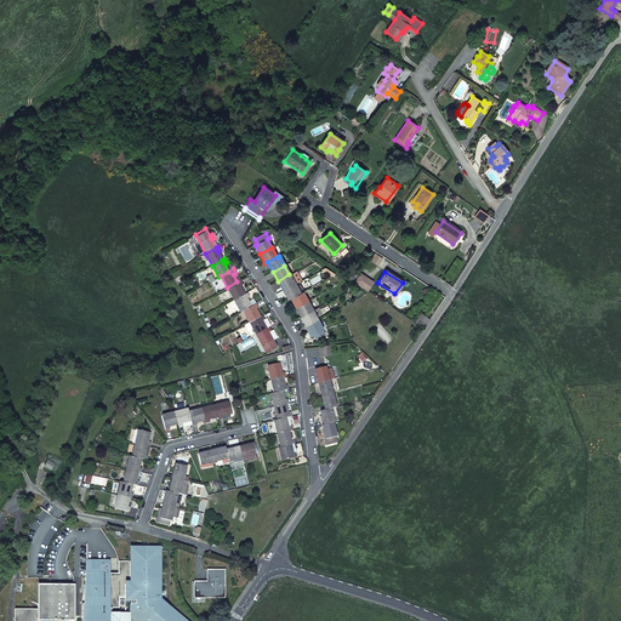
[(283,291),(295,284),(289,274),(278,281),(283,291)]
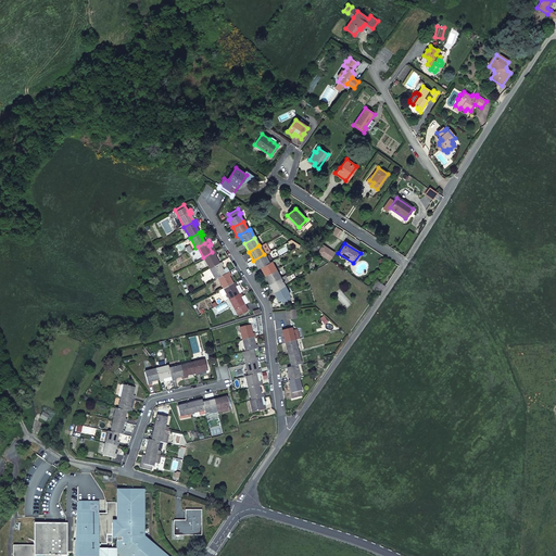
[(212,252),(203,257),(210,268),(218,263),(214,256),(216,254),(215,251),(212,252)]
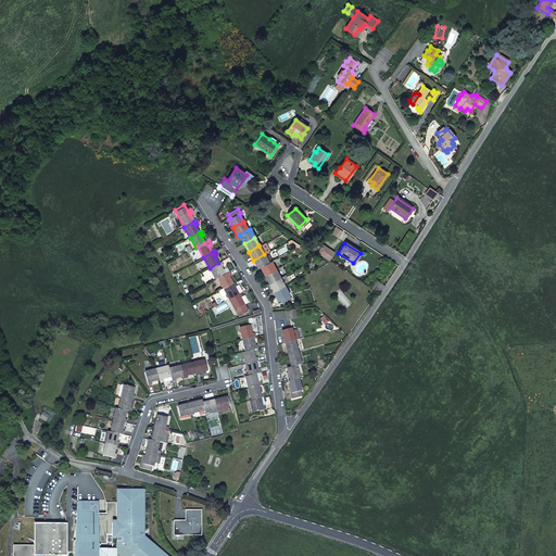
[(257,268),(260,267),(268,263),(264,254),(253,261),(257,268)]
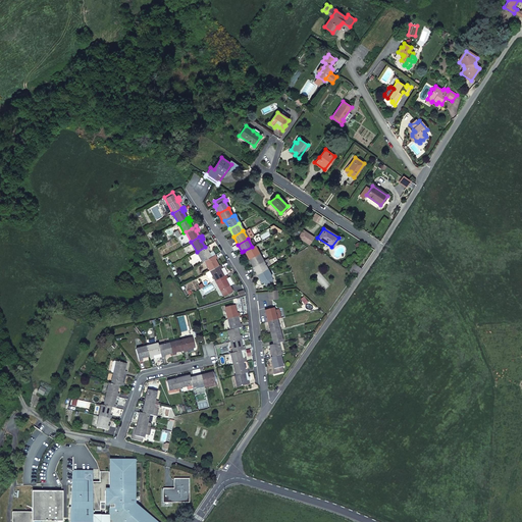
[(205,247),(197,252),(202,261),(204,260),(210,257),(207,251),(209,249),(207,246),(205,247)]
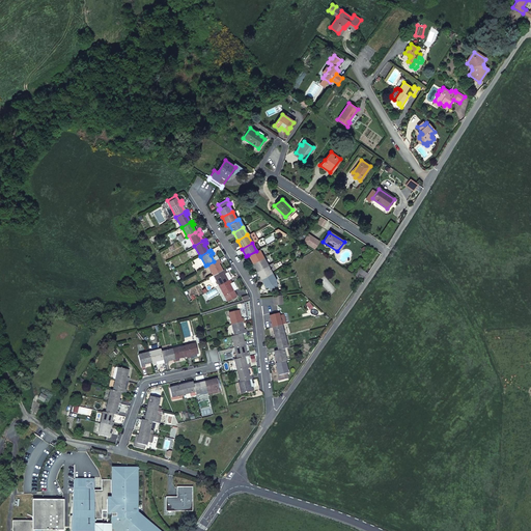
[(252,263),(262,257),(258,250),(256,251),(248,255),(252,263)]
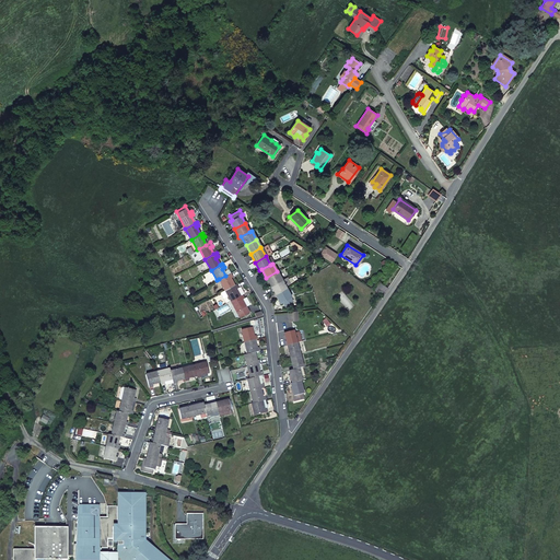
[(270,286),(281,280),(277,271),(266,278),(270,286)]
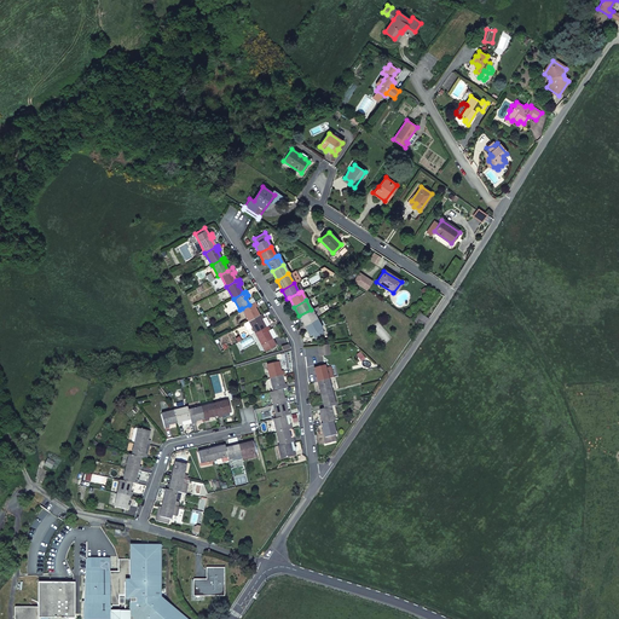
[(242,308),(248,320),(258,316),(254,307),(256,306),(254,301),(249,305),(242,308)]
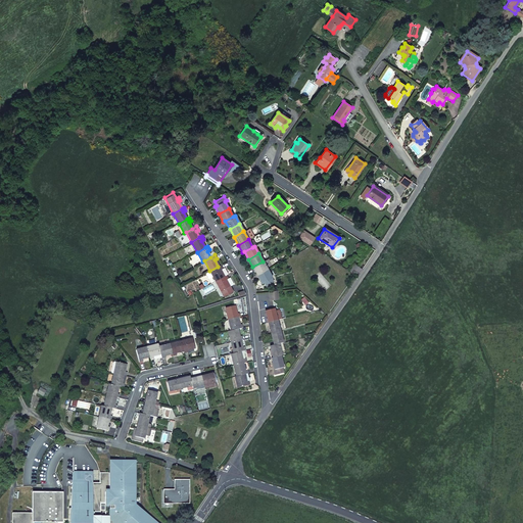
[(257,275),(268,269),(267,268),(263,262),(252,267),(257,275)]
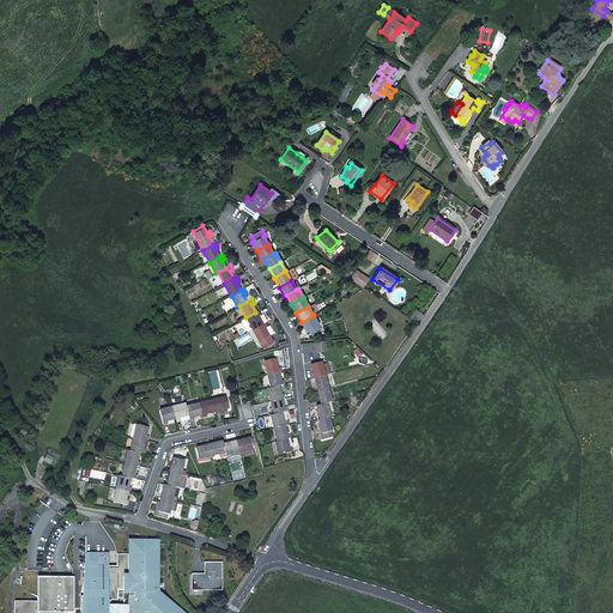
[(255,313),(246,317),(253,329),(262,323),(258,315),(261,315),(259,310),(255,313)]
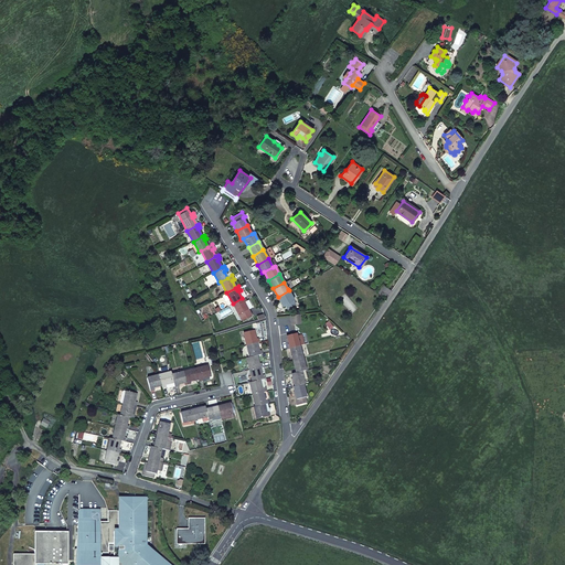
[(294,299),(289,290),(278,297),(280,301),(283,305),(284,305),(285,304),(287,308),(294,304),(291,300),(294,299)]
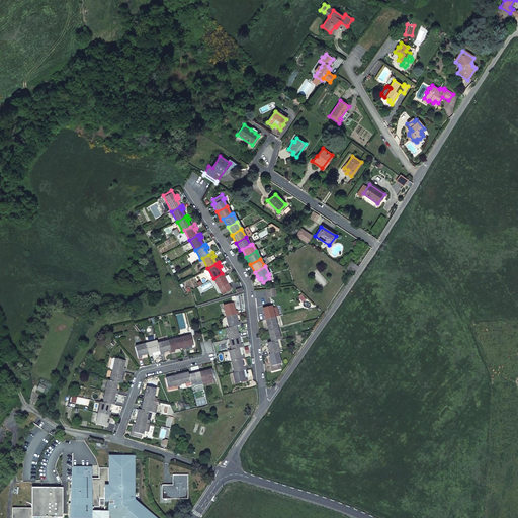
[(222,273),(213,278),(221,293),(230,288),(227,283),(224,276),(226,275),(224,272),(222,273)]
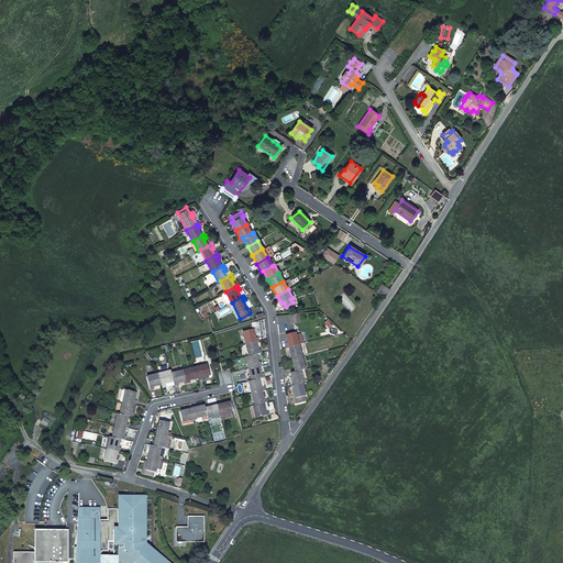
[(298,312),(289,313),(290,322),(299,320),(298,312)]
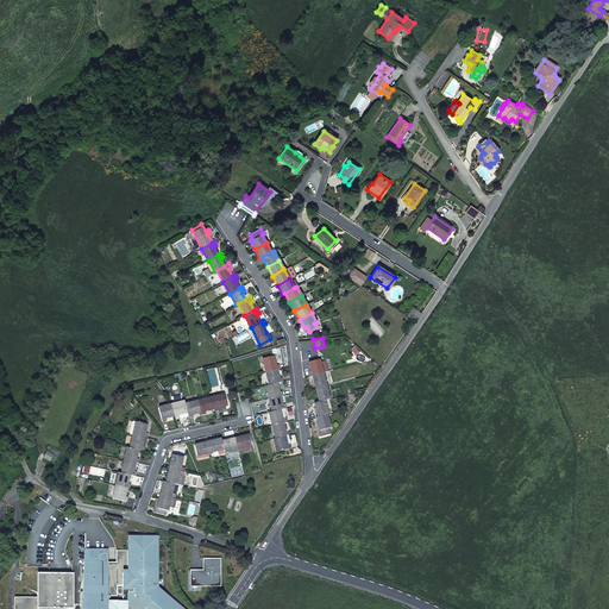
[(262,359),(265,372),(276,370),(278,369),(277,364),(275,365),(272,357),(262,359)]
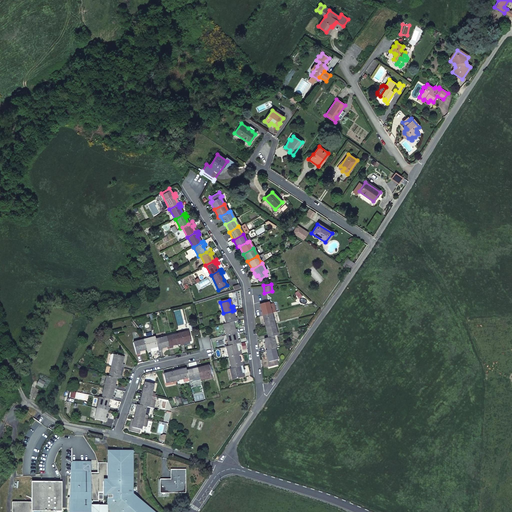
[(262,315),(271,313),(268,302),(259,305),(262,315)]
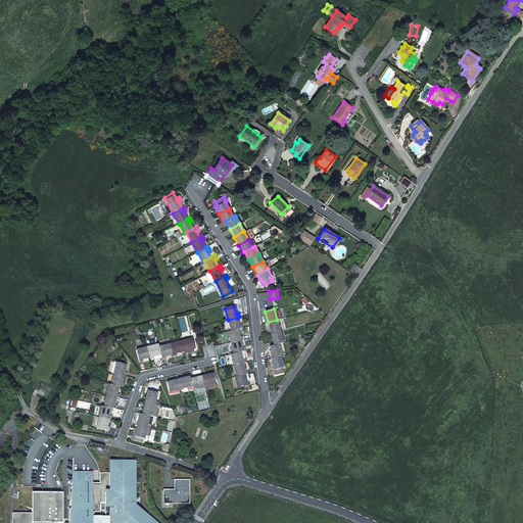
[(228,320),(231,331),(237,329),(242,328),(241,324),(239,325),(237,318),(228,320)]
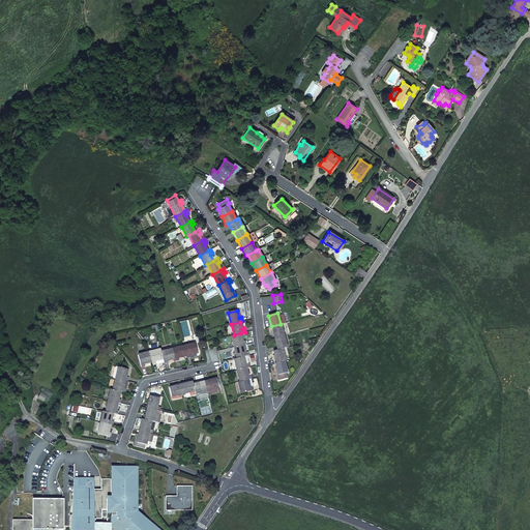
[(274,339),(284,336),(281,324),(271,326),(274,339)]
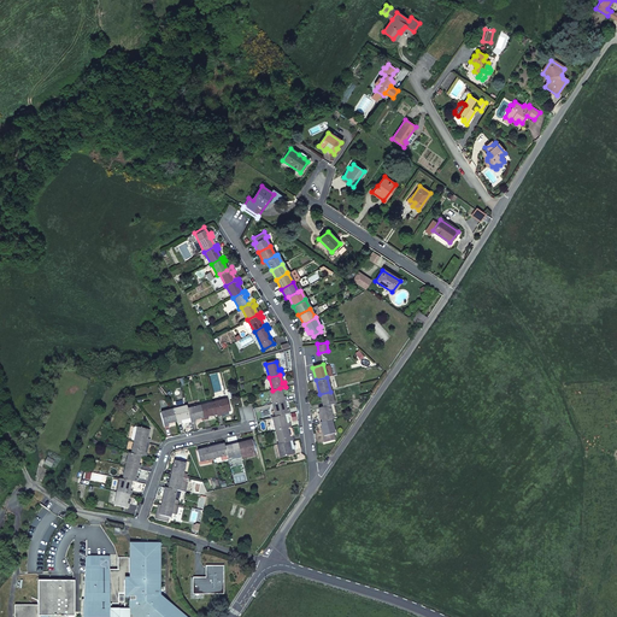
[(269,391),(272,404),(283,401),(286,401),(285,397),(282,397),(280,388),(272,391),(269,391)]
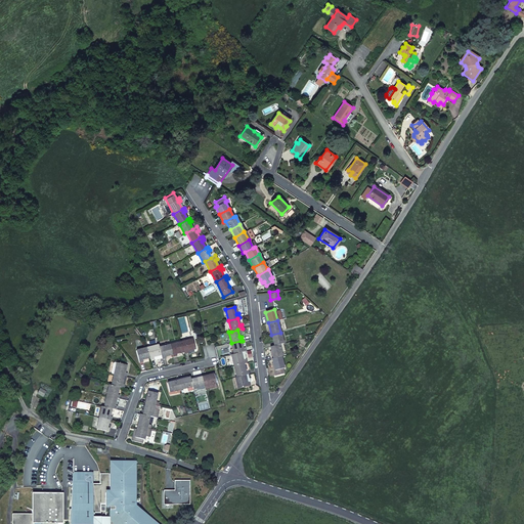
[(282,344),(280,333),(271,335),(274,346),(277,345),(282,344)]
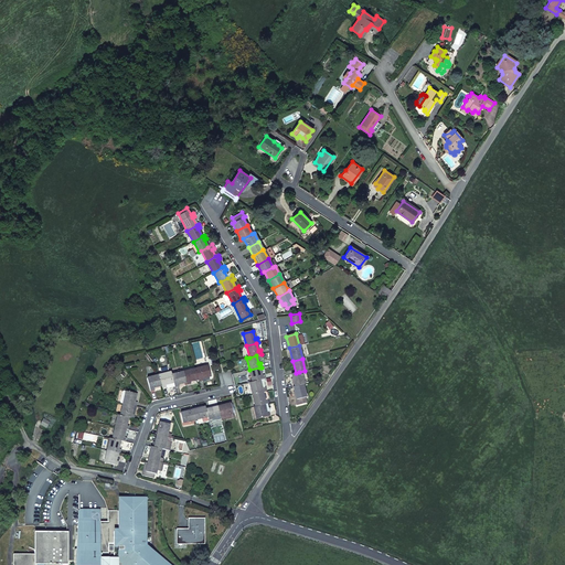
[(206,365),(195,369),(198,379),(199,382),(202,381),(202,377),(209,375),(210,375),(206,365)]
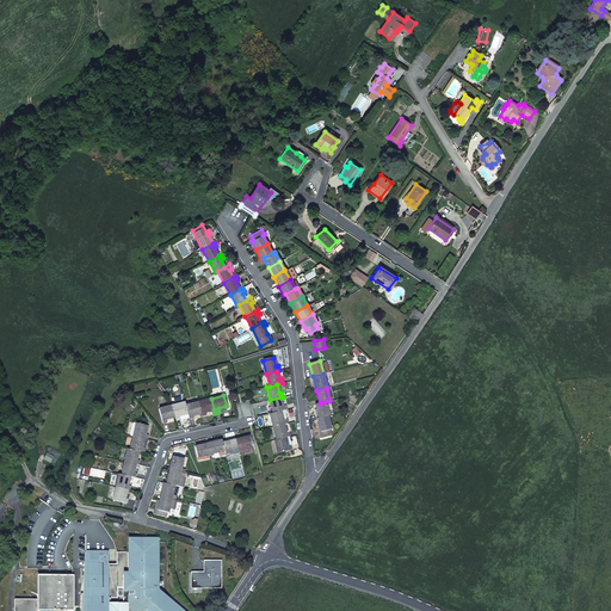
[(270,400),(272,413),(281,412),(287,409),(285,406),(283,406),(281,397),(270,400)]
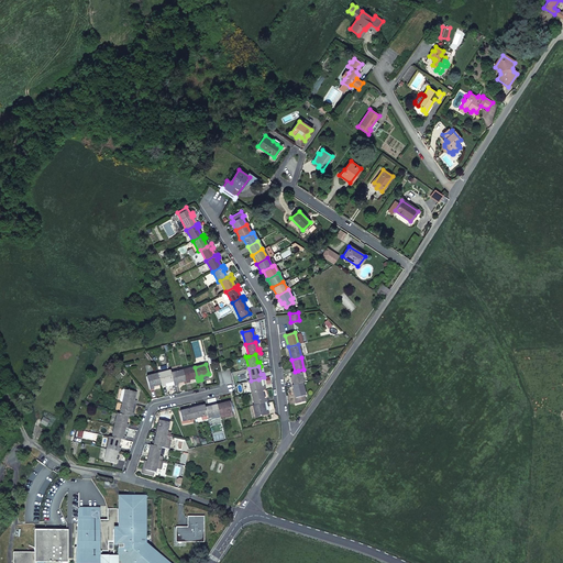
[(197,377),(195,367),(183,371),(185,381),(186,384),(190,383),(189,379),(197,377)]
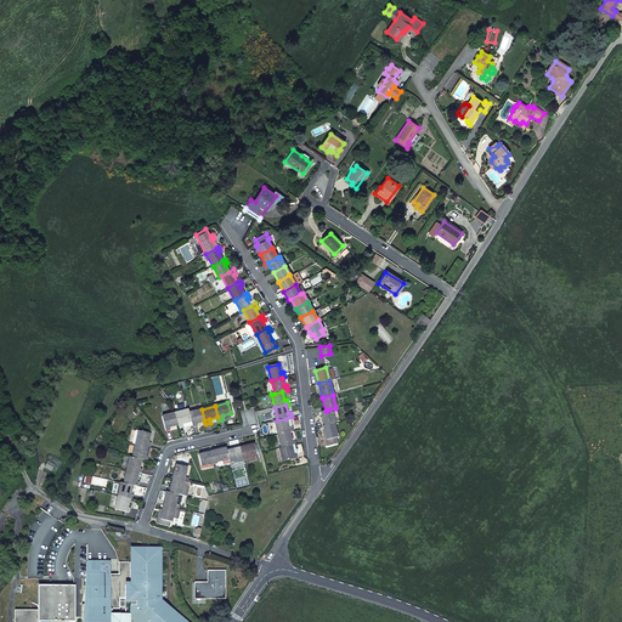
[(188,413),(187,410),(174,412),(177,424),(177,428),(184,425),(182,423),(191,420),(188,413)]
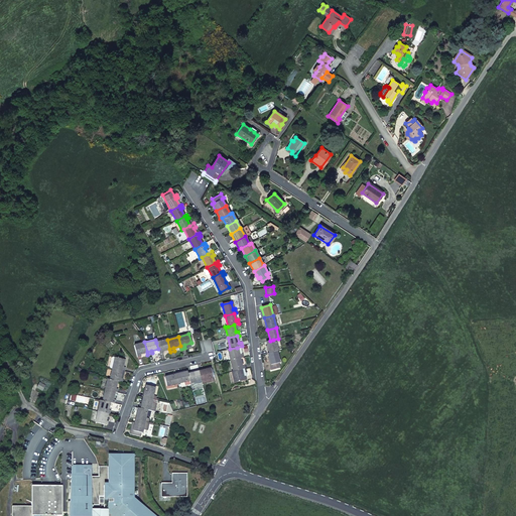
[(169,349),(167,340),(156,343),(158,349),(159,354),(163,353),(162,351),(169,349)]
